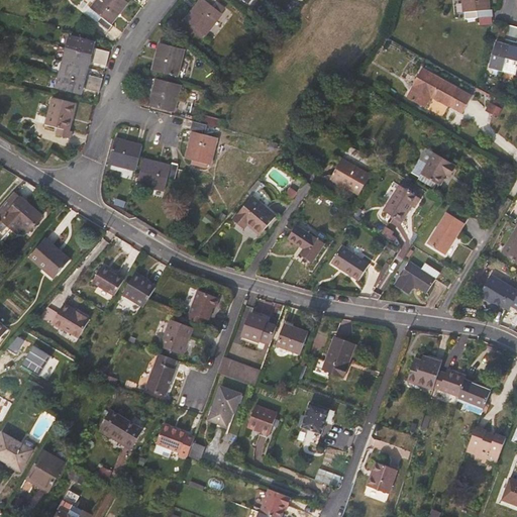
[(101,17),(97,22),(108,32),(113,26),(111,25),(128,3),(123,0),(97,0),(91,9),(101,17)]
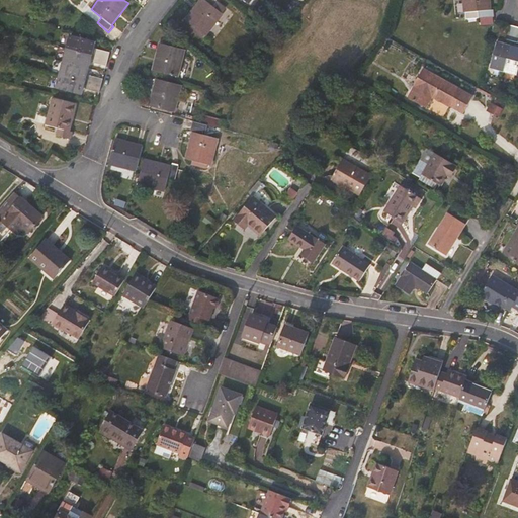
[(217,1),(216,0),(201,0),(185,20),(205,36),(223,14),(212,6),(217,1)]
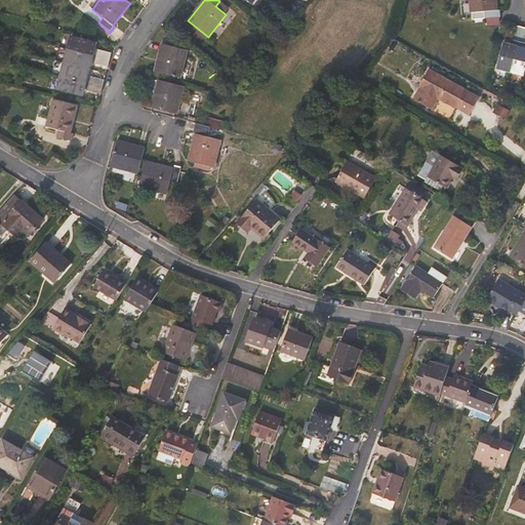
[(495,0),(470,0),(471,13),(484,12),(485,18),(500,17),(499,10),(496,11),(495,0)]
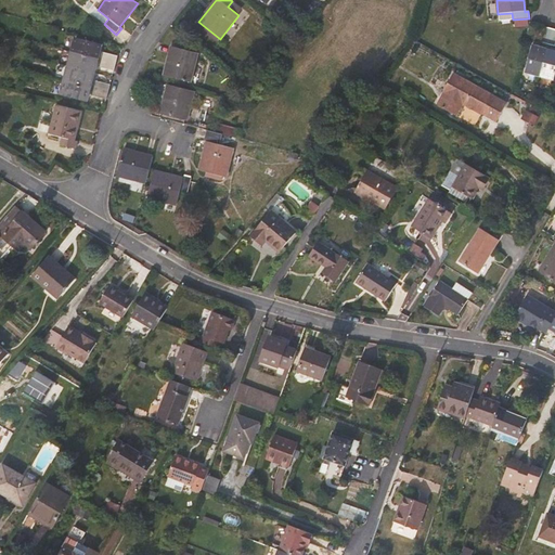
[(549,44),(552,30),(545,28),(541,42),(549,44)]
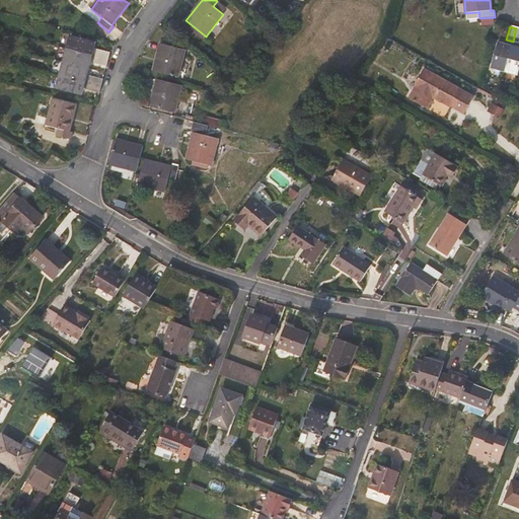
[(91,56),(95,43),(70,35),(66,50),(91,56)]
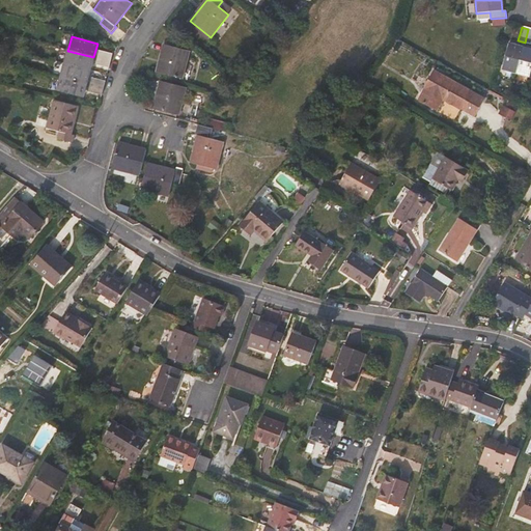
[(516,74),(523,48),(508,44),(502,70),(516,74)]
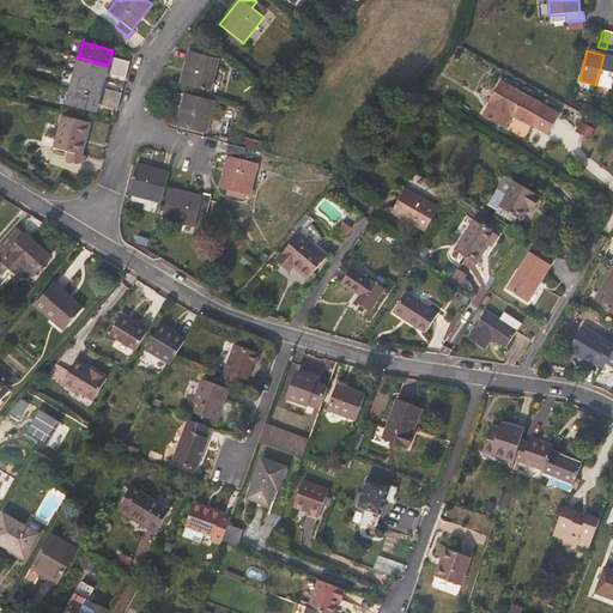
[(219,60),(189,53),(182,85),(211,91),(219,60)]
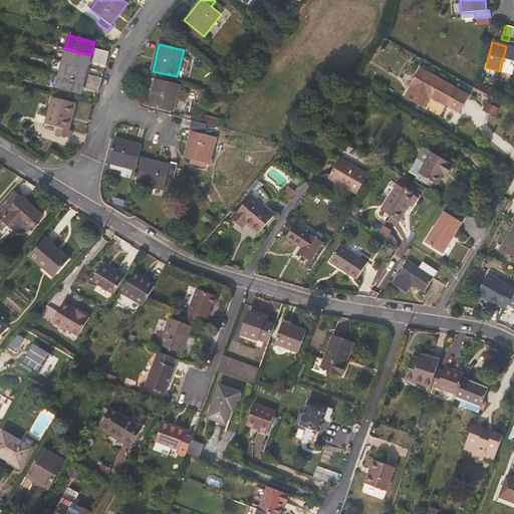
[(513,74),(513,71),(513,47),(506,46),(500,71),(513,74)]
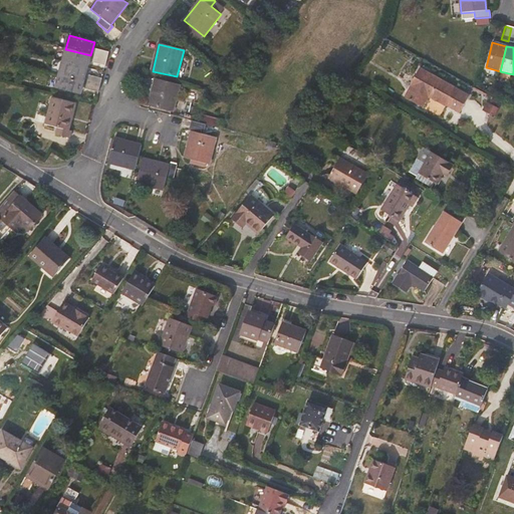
[(87,68),(90,55),(65,49),(62,61),(87,68)]
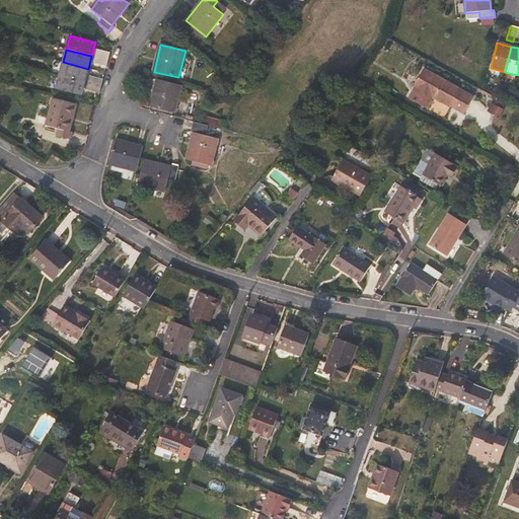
[(107,60),(109,53),(95,50),(94,57),(107,60)]
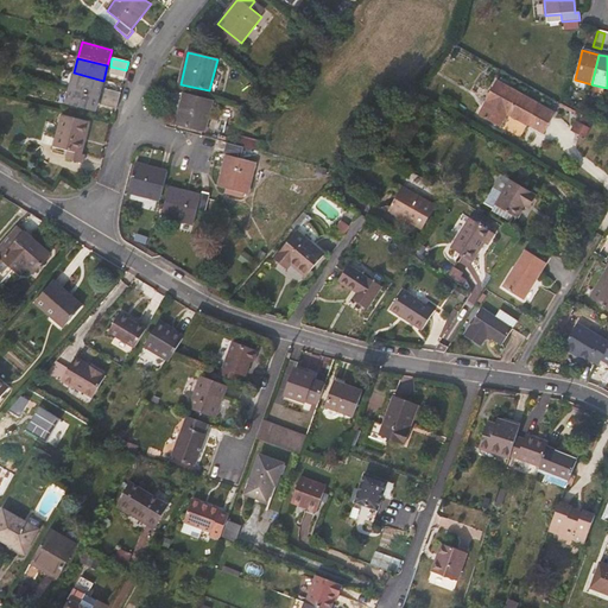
[(126,70),(111,67),(108,74),(125,78),(126,70)]
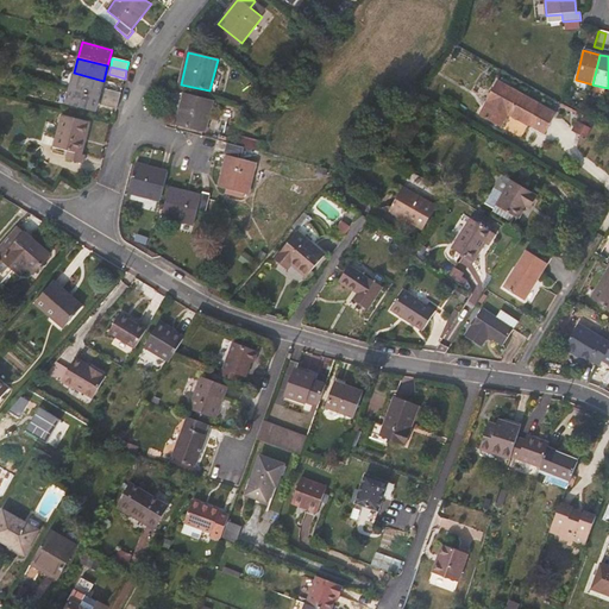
[(99,96),(104,81),(74,73),(70,89),(99,96)]
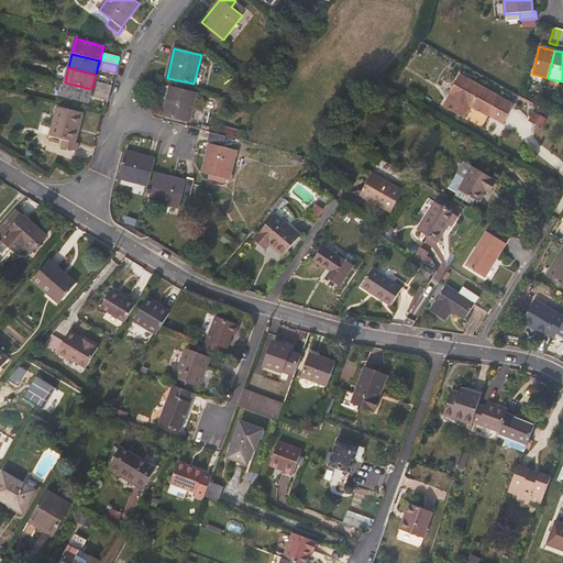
[(462,76),(443,107),(455,114),(463,102),(489,117),(500,97),(462,76)]
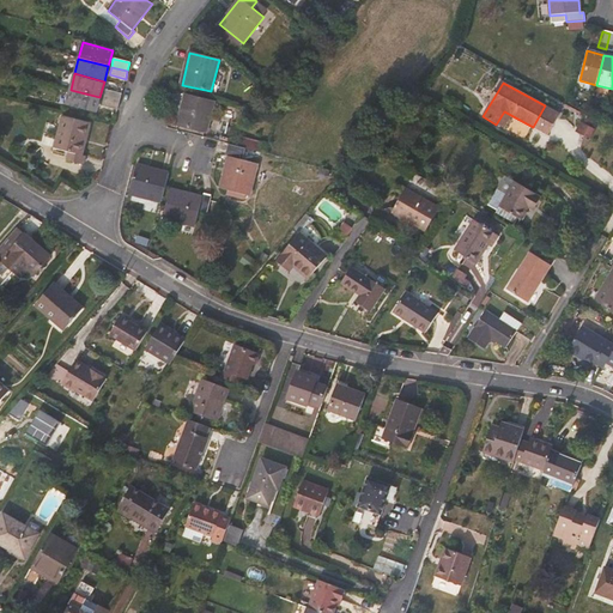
[(96,113),(99,97),(71,90),(67,105),(96,113)]
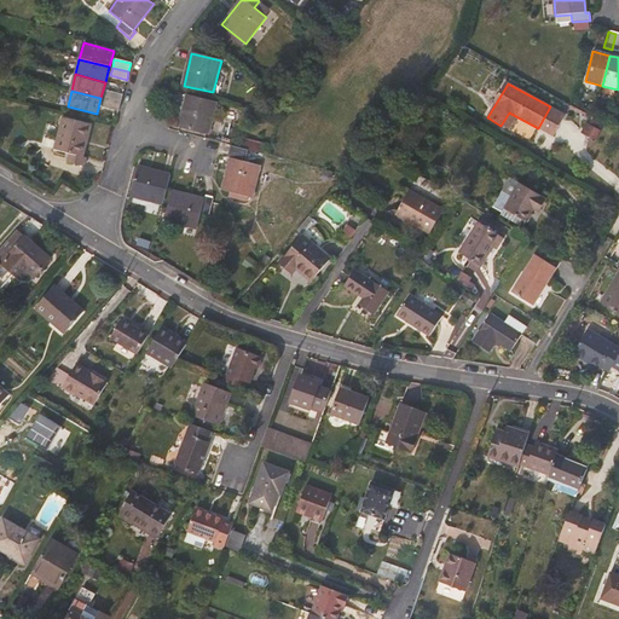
[(122,96),(106,91),(104,99),(120,103),(122,96)]
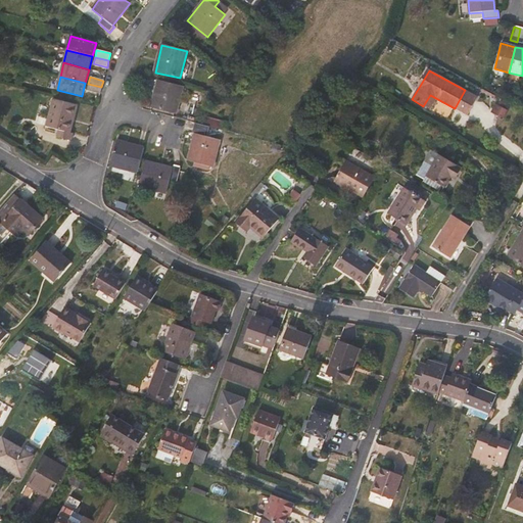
[(183,87),(157,81),(151,108),(176,114),(183,87)]
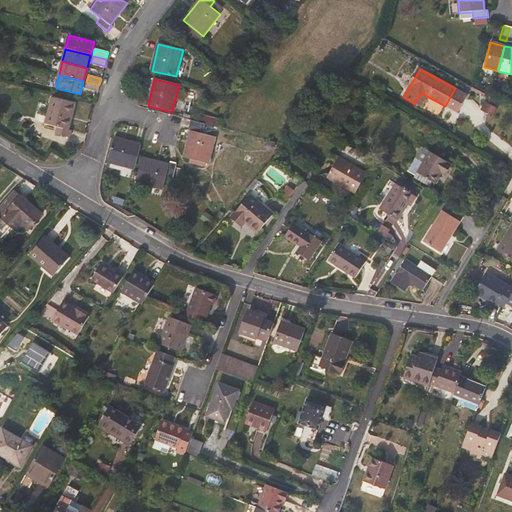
[(98,91),(99,85),(86,82),(85,88),(98,91)]
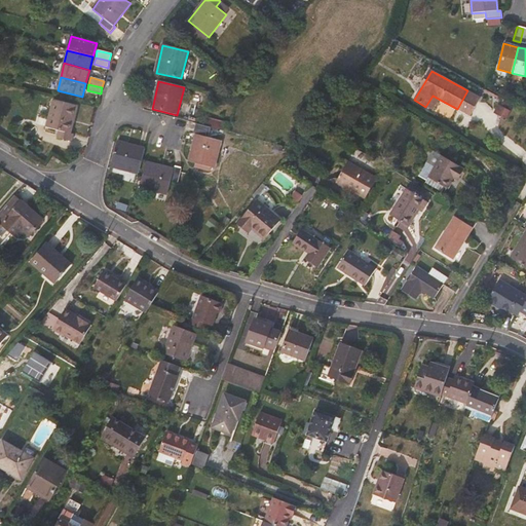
[(77,107),(52,101),(45,127),(59,130),(57,138),(71,142),(73,135),(71,134),(77,107)]
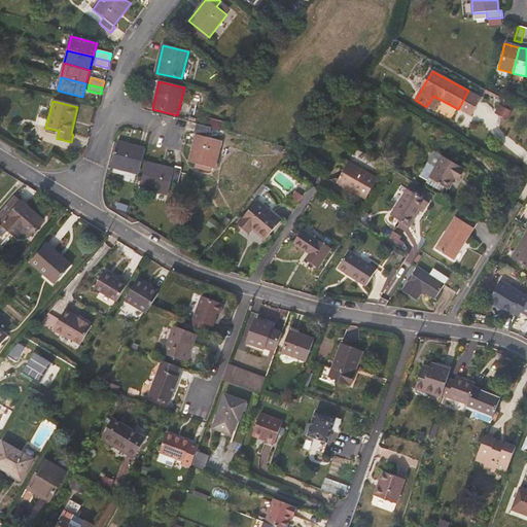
[(197,135),(189,163),(215,169),(222,141),(209,138),(211,129),(197,125),(195,134),(197,135)]
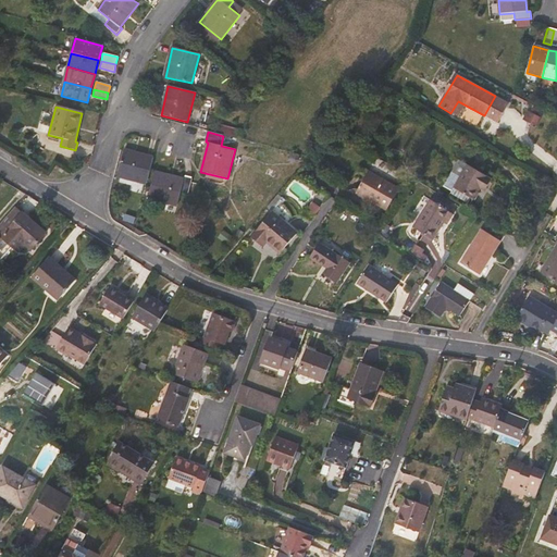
[(153,158),(125,150),(118,177),(147,185),(153,158)]
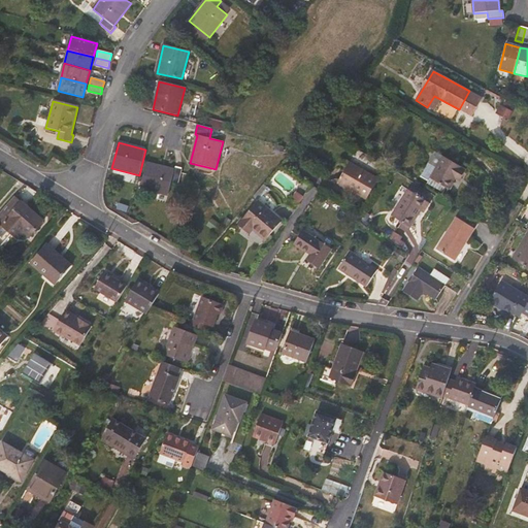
[(357,150),(338,183),(366,199),(386,166),(357,150)]
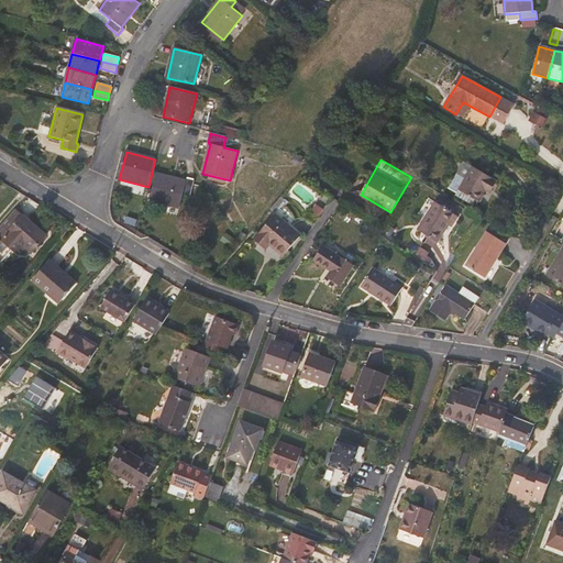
[(457,175),(466,179),(474,167),(465,163),(457,175)]
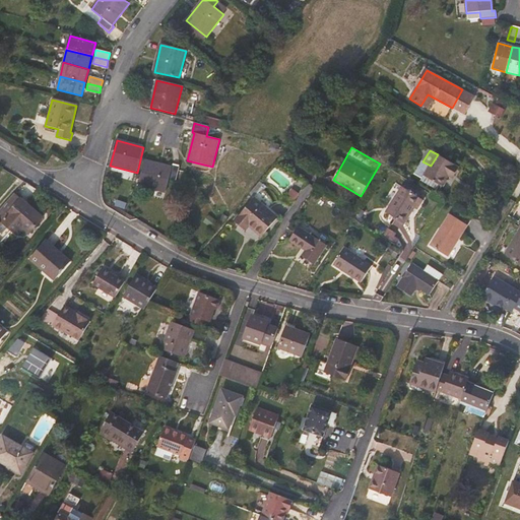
[(431,166),(423,161),(414,175),(423,179),(424,176),(448,190),(455,177),(461,180),(466,172),(460,169),(461,168),(438,154),(431,166)]
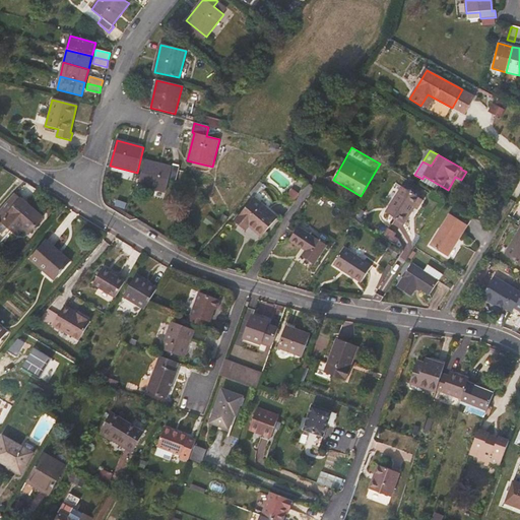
[(172,168),(145,160),(139,186),(166,193),(170,179),(176,181),(179,167),(173,166),(172,168)]
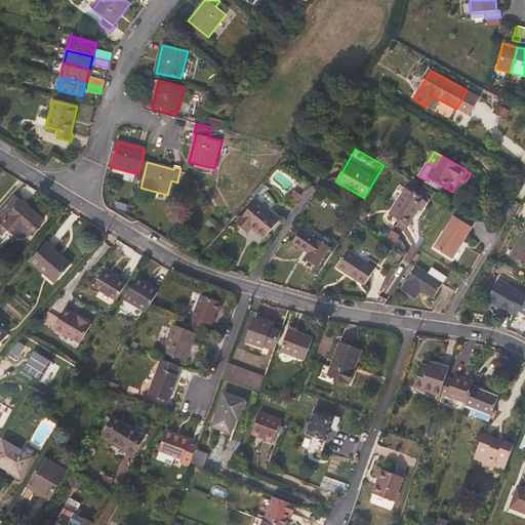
[(406,189),(390,214),(407,225),(417,209),(419,211),(427,201),(406,189)]
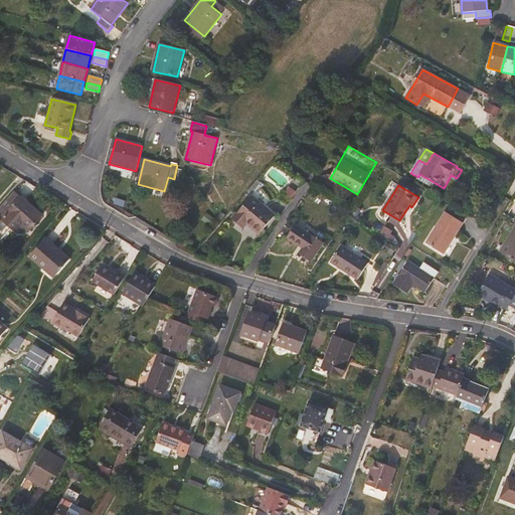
[(258,189),(232,218),(243,228),(247,224),(260,234),(276,216),(265,206),(270,201),(270,200),(268,196),(266,194),(258,189)]
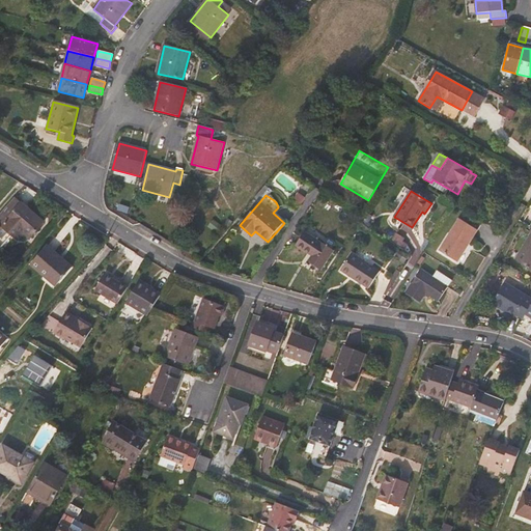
[(43,222),(17,198),(0,216),(0,233),(0,234),(6,227),(21,239),(27,231),(32,234),(43,222)]
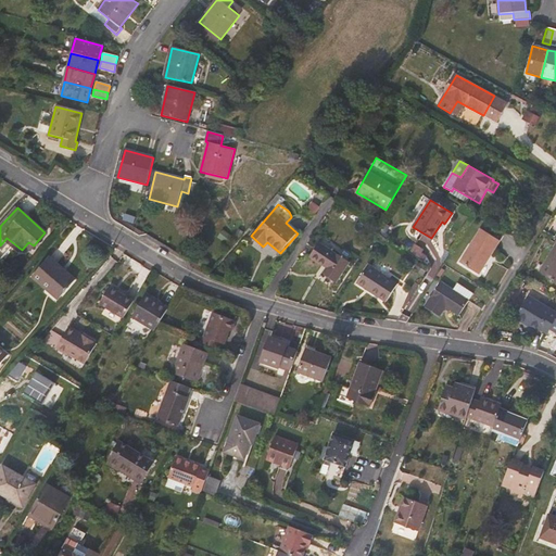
[(500,241),(481,229),(460,263),(479,274),(500,241)]
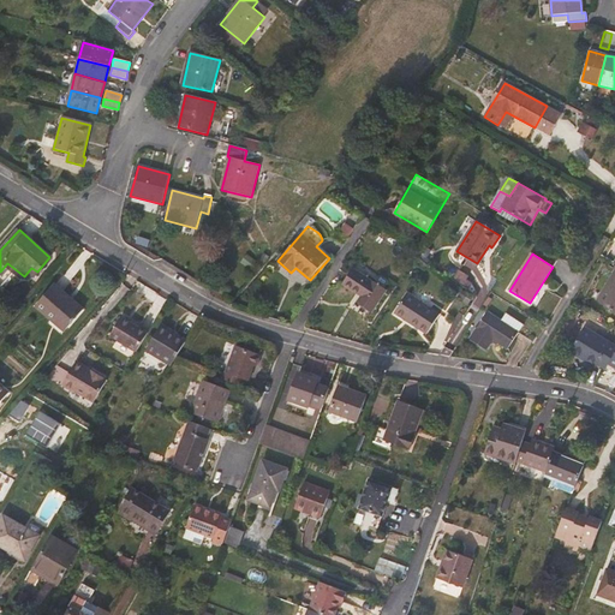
[(354,268),(344,285),(360,297),(356,303),(372,314),(387,291),(354,268)]
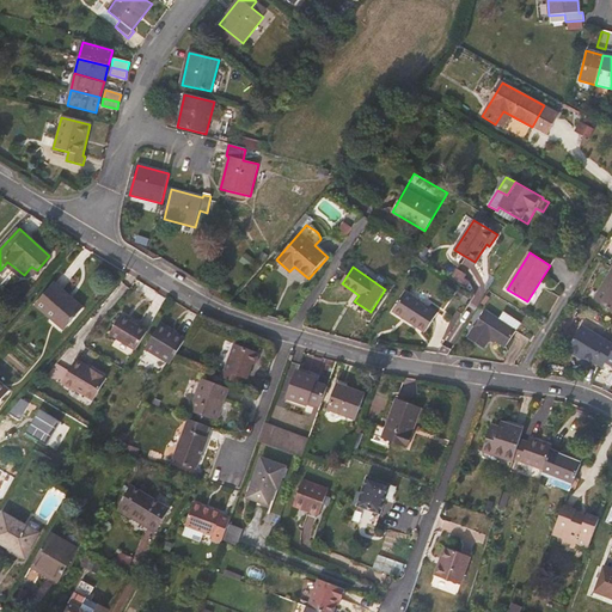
[(611,270),(594,300),(611,311),(611,270)]
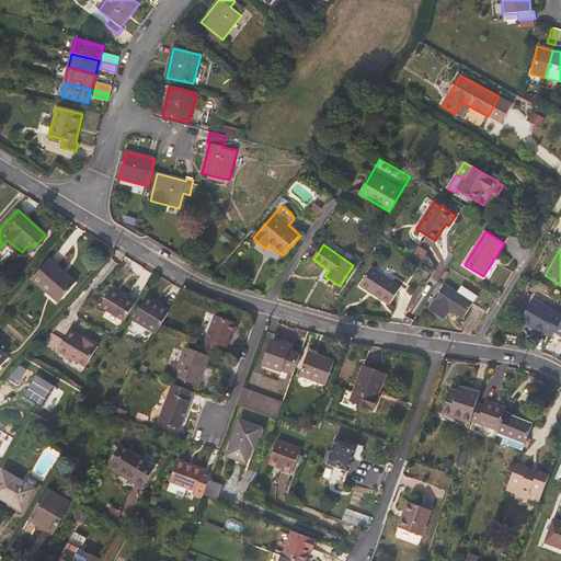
[(78,281),(52,258),(35,277),(48,289),(52,286),(64,297),(78,281)]
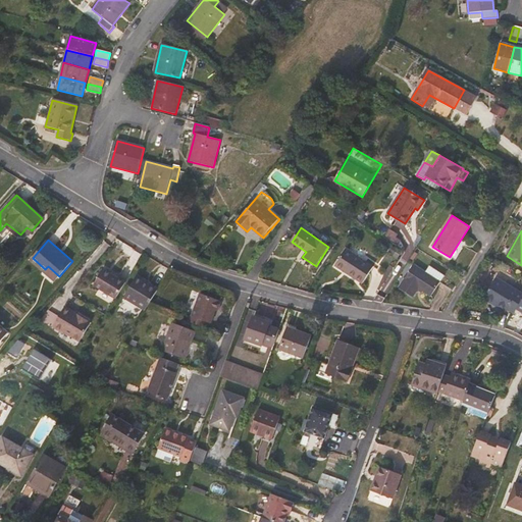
[(347,249),(335,265),(363,283),(373,267),(347,249)]
